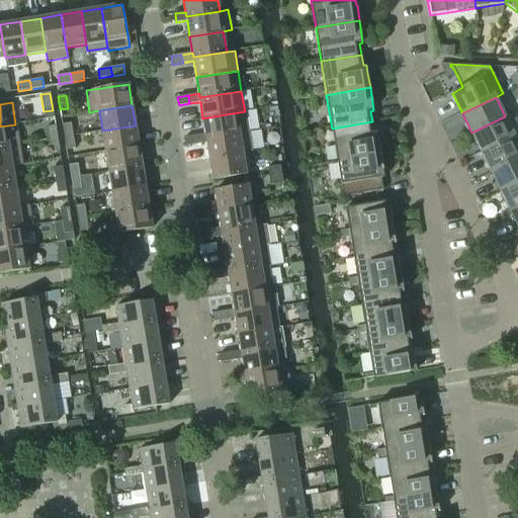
[(202,118),(205,134),(206,139),(251,132),(248,110),(245,111),(202,118)]
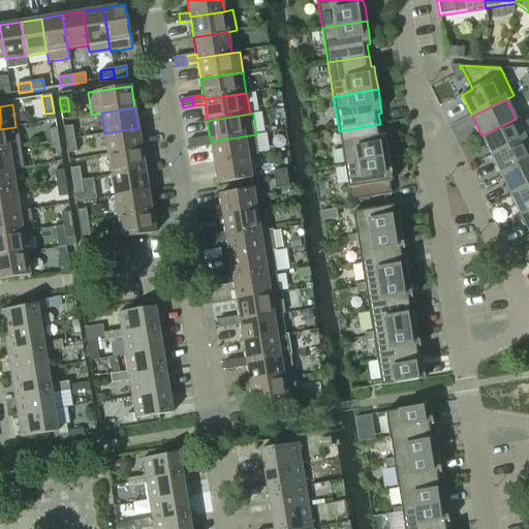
[(481,135),(492,156),(526,138),(516,119),(481,135)]
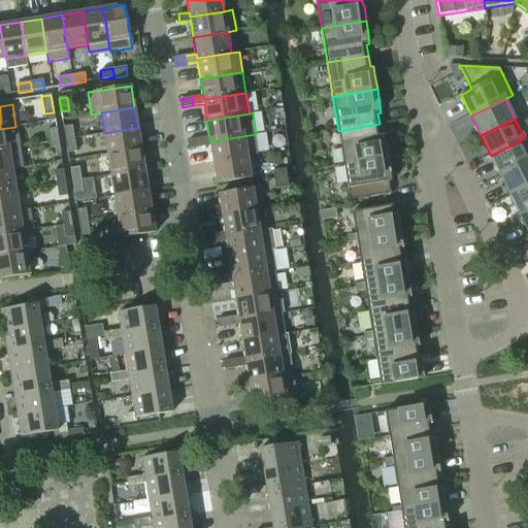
[(338,131),(343,165),(389,158),(386,142),(385,135),(382,135),(380,124),(338,131)]
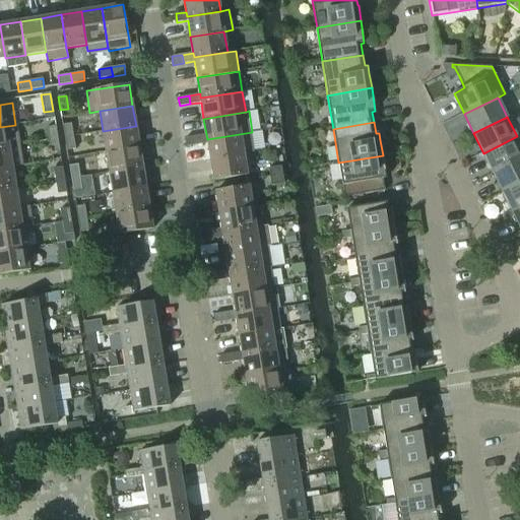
[(62,125),(64,138),(73,136),(71,124),(62,125)]
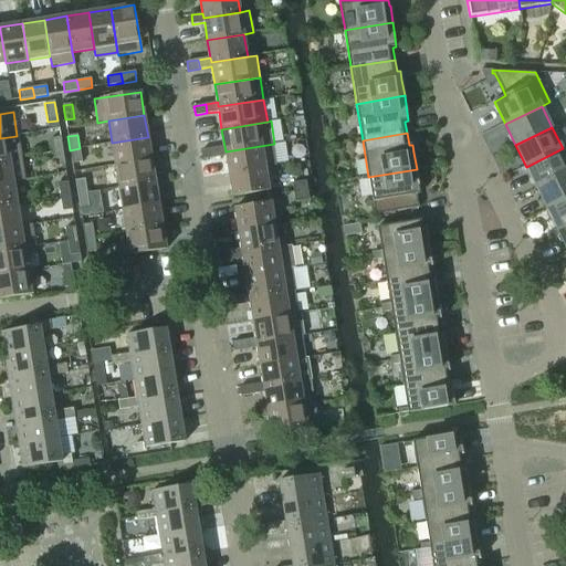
[(0,138),(0,160),(21,158),(17,136),(0,138)]
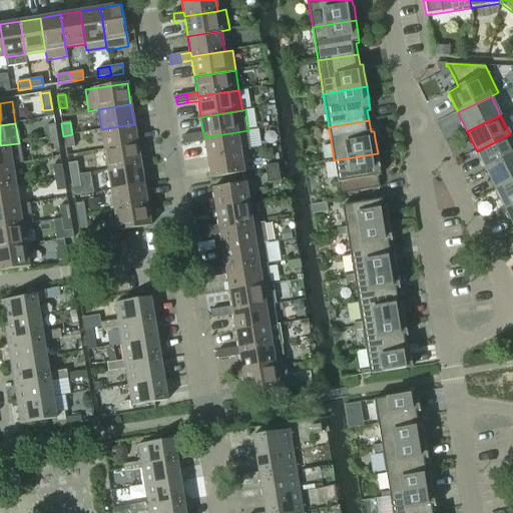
[(46,126),(48,138),(56,137),(54,124),(46,126)]
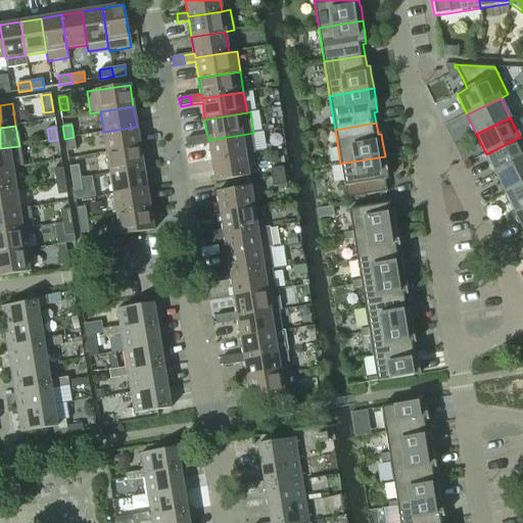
[(103,132),(106,152),(140,147),(137,127),(103,132)]
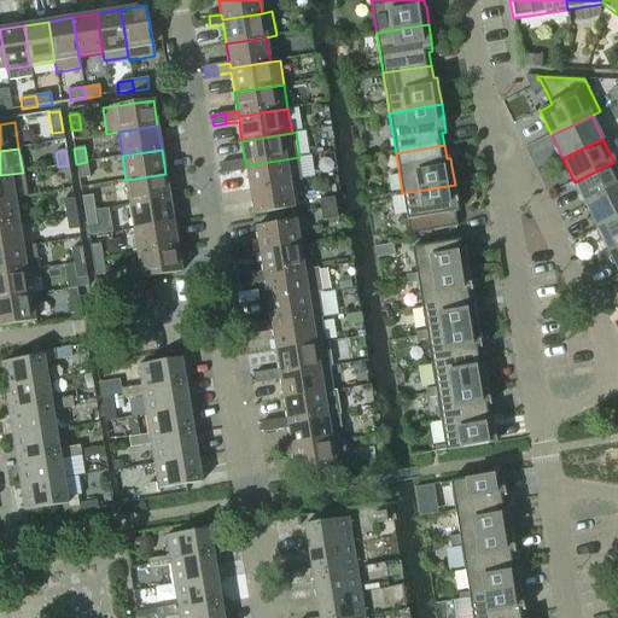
[(246,170),(250,190),(290,184),(304,181),(299,157),(246,165),(245,159),(233,162),(234,173),(246,170)]
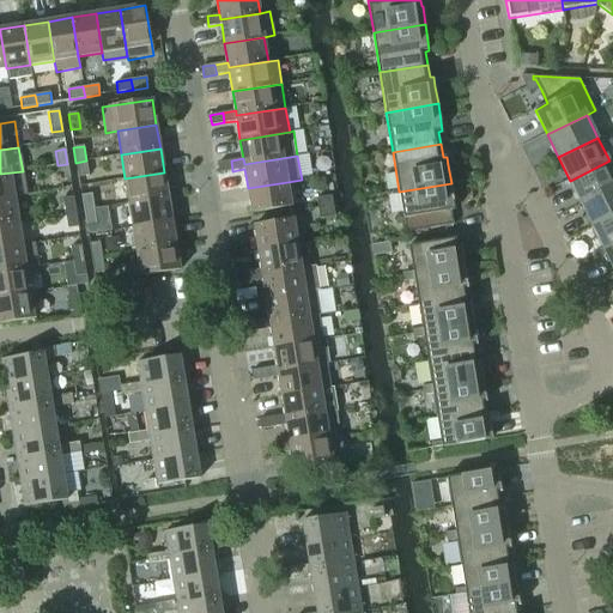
[(86,161),(76,163),(78,177),(89,176),(86,161)]
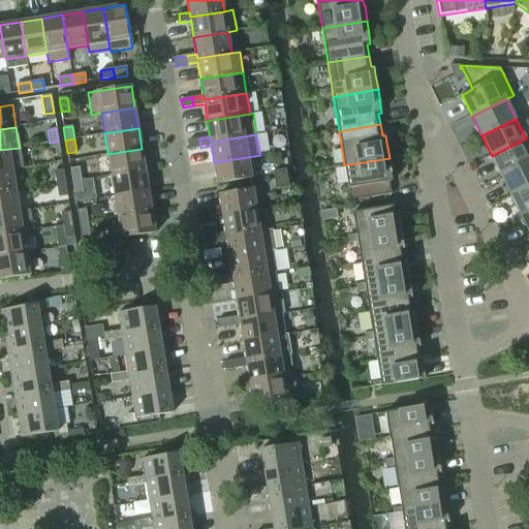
[(189,149),(200,148),(199,138),(188,141),(189,149)]
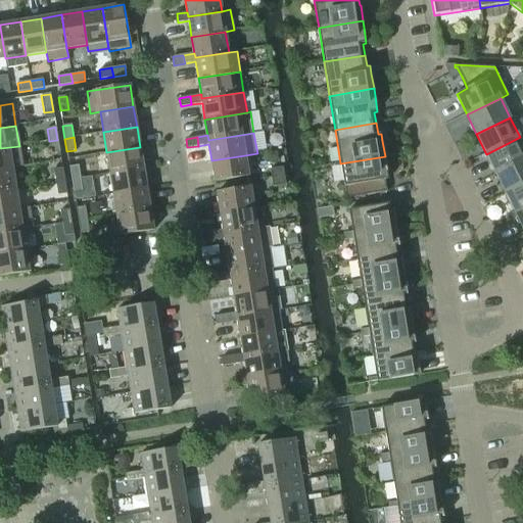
[(486,154),(495,174),(522,159),(522,143),(520,137),(486,154)]
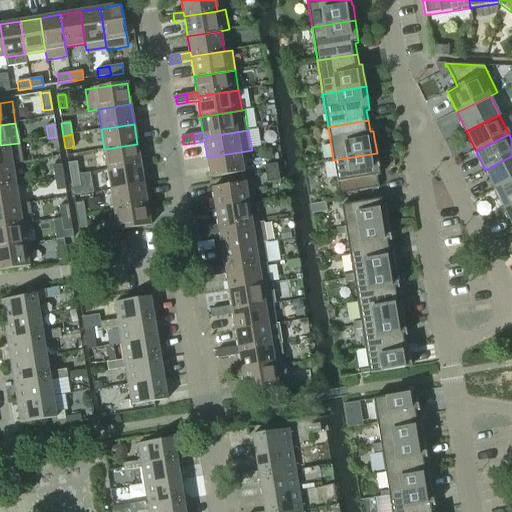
[(56,137),(48,138),(50,151),(59,149),(56,137)]
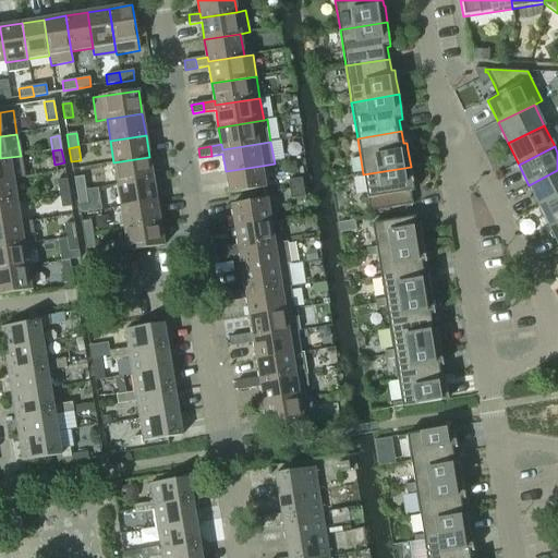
[(0,158),(0,181),(13,179),(24,178),(21,156),(0,158)]
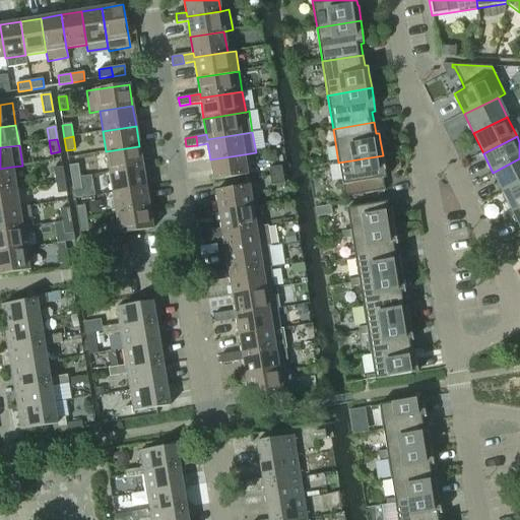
[(106,151),(109,173),(142,167),(139,146),(106,151)]
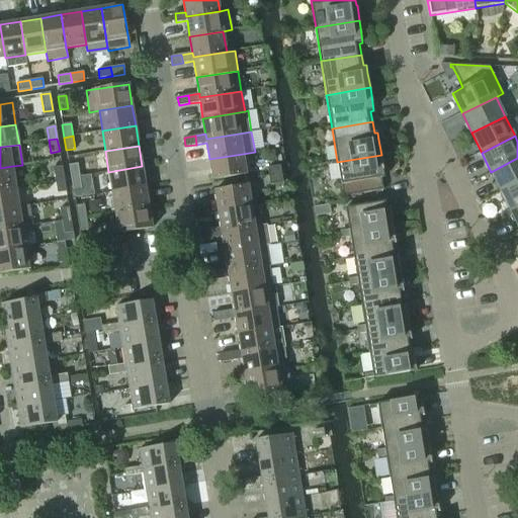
[(243,154),(209,159),(213,180),(246,175),(243,154)]
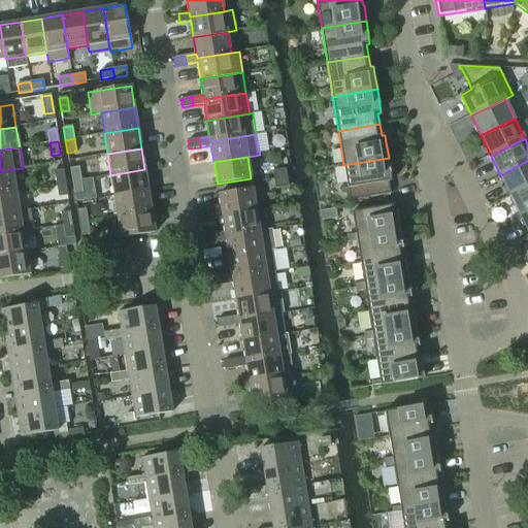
[(389,158),(343,165),(350,201),(391,194),(389,182),(392,180),(391,173),(389,158)]
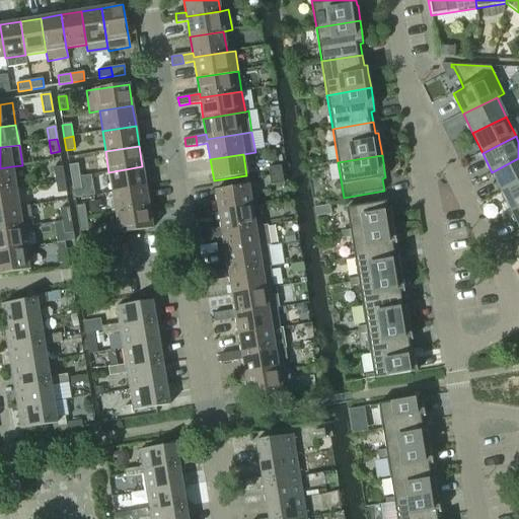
[(518,158),(492,172),(502,193),(518,183),(518,158)]
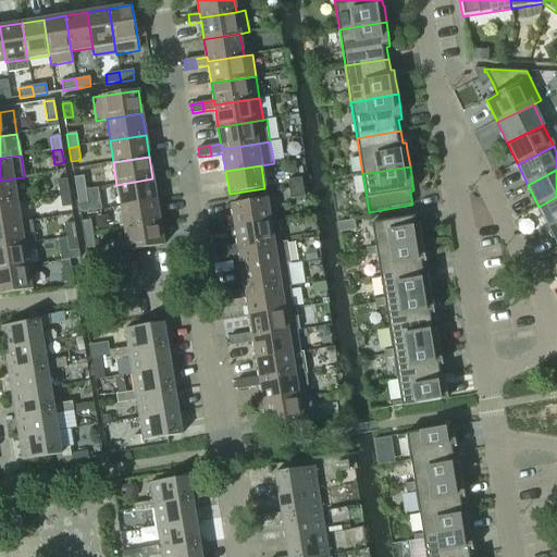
[(74,177),(76,192),(85,189),(83,176),(74,177)]
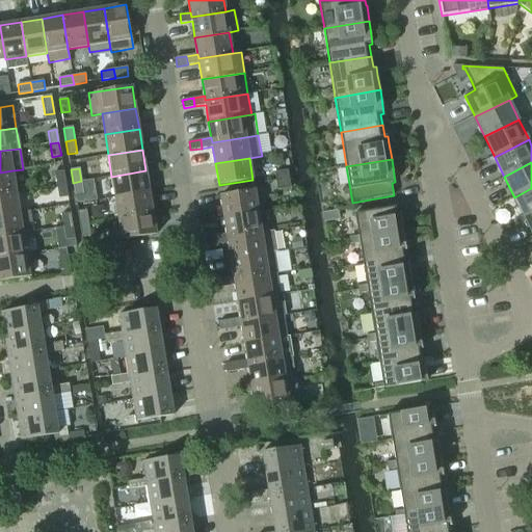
[(274,173),(275,181),(289,179),(288,169),(274,173)]
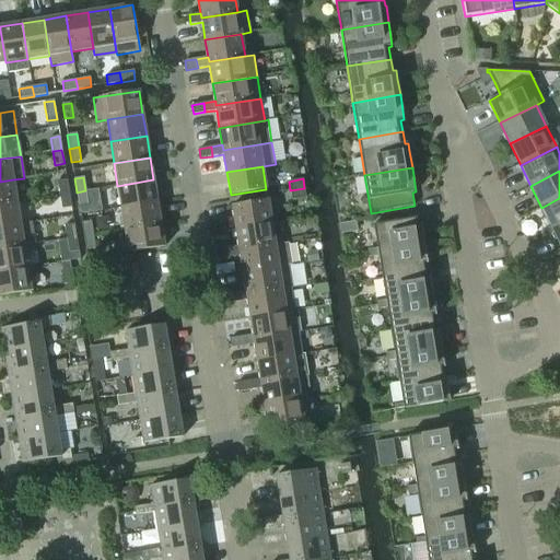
[(0,182),(0,205),(16,202),(13,179),(0,182)]
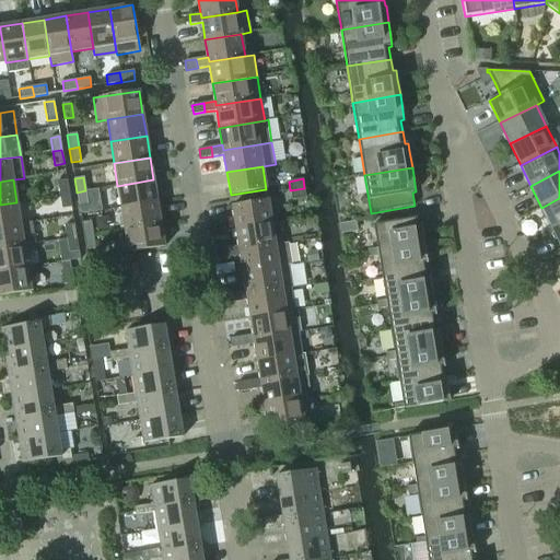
[(57,182),(59,195),(69,194),(67,179),(57,182)]
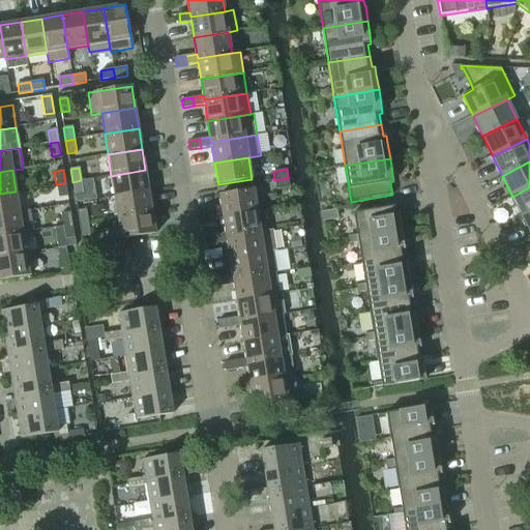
[(111,176),(115,197),(149,190),(145,170),(111,176)]
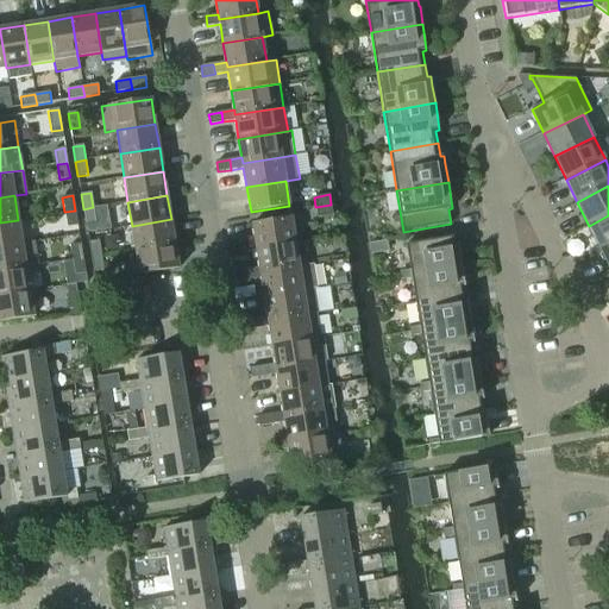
[(331,205),(315,207),(318,218),(332,215),(331,205)]
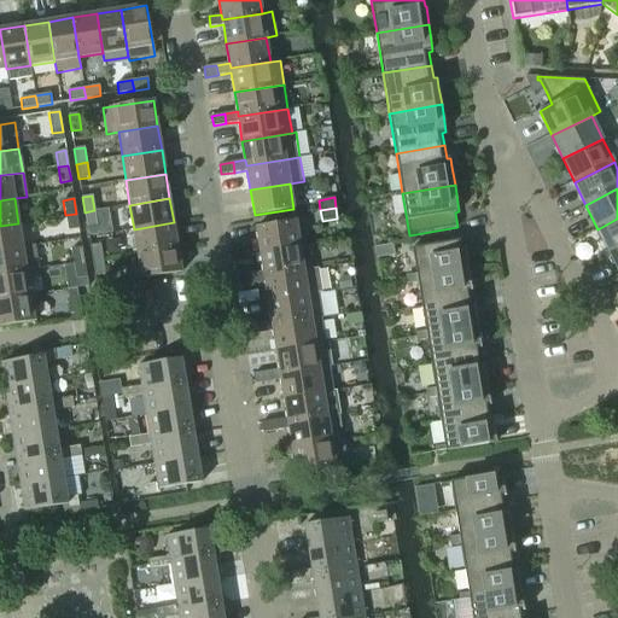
[(94,210),(85,213),(87,227),(97,226),(94,210)]
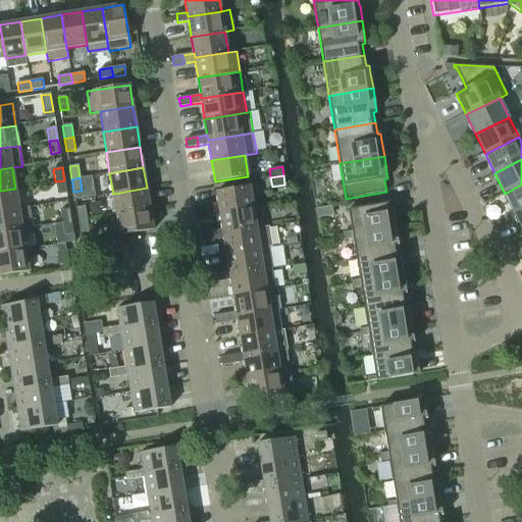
[(64,180),(55,181),(57,195),(66,193),(64,180)]
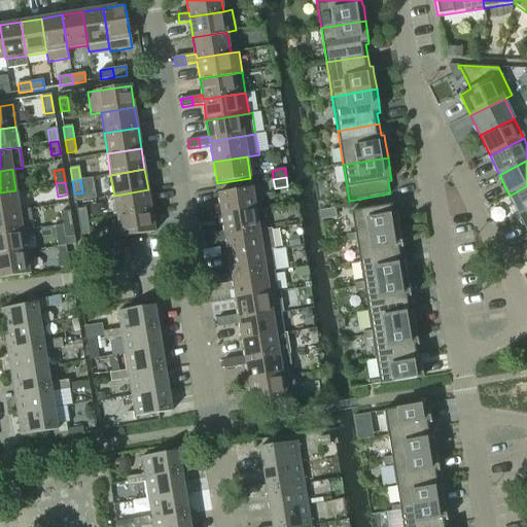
[(526,186),(510,196),(520,215),(526,211),(526,186)]
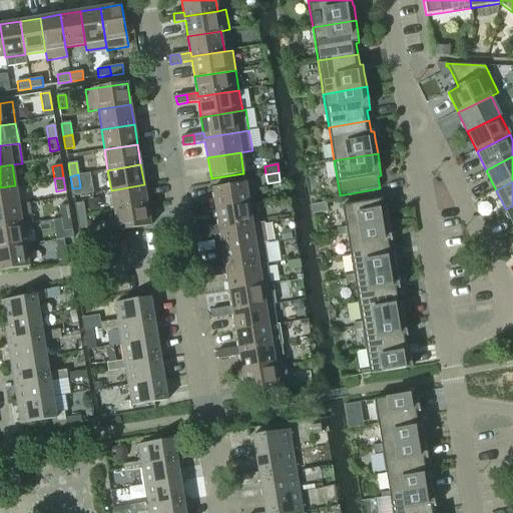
[(216,209),(249,204),(245,183),(212,188),(216,209)]
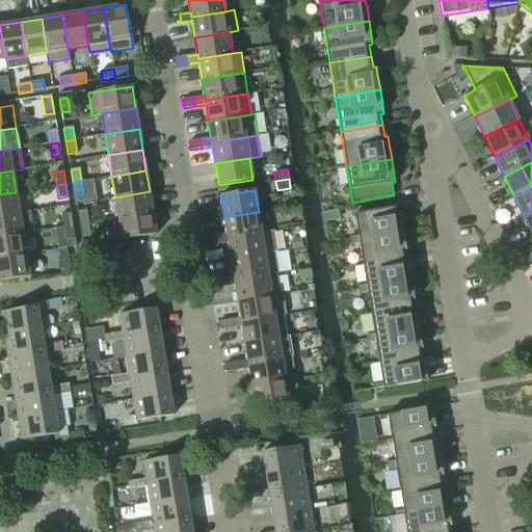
[(115,197),(118,218),(153,212),(150,191),(115,197)]
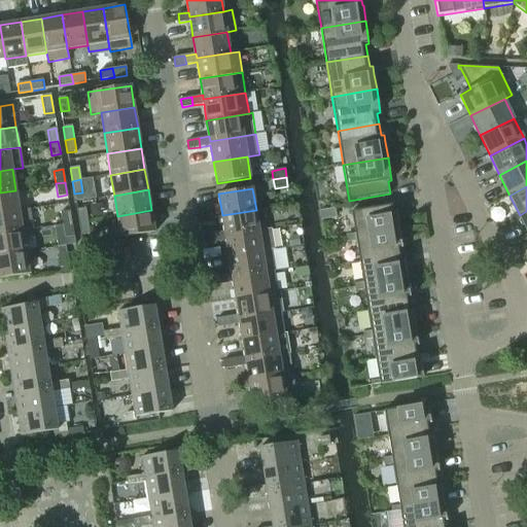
[(0,192),(0,213),(20,211),(15,190),(0,192)]
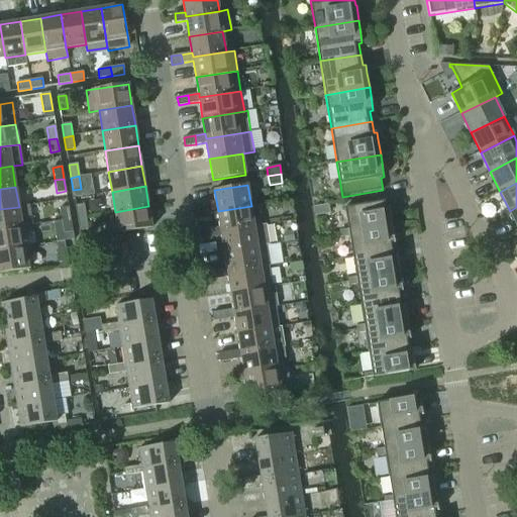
[(339,231),(340,234),(392,225),(390,208),(386,209),(385,201),(344,208),(348,229),(339,231)]
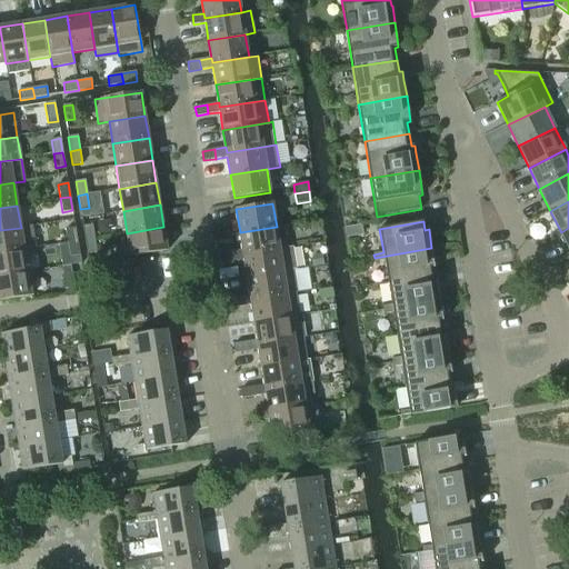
[(82,227),(85,240),(95,239),(92,225),(82,227)]
